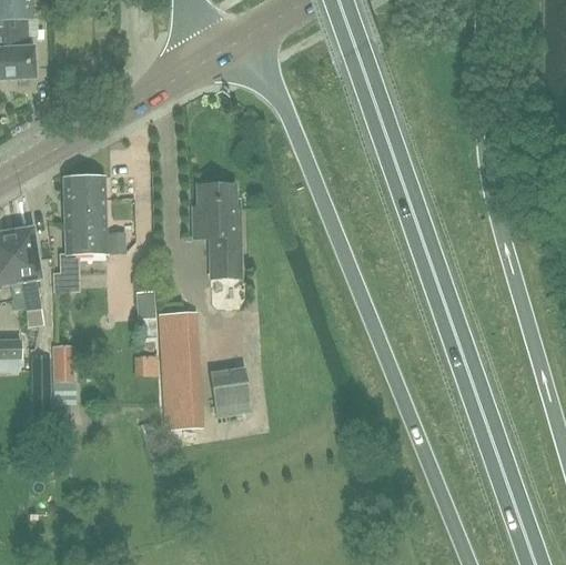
[(33,14),(31,0),(0,0),(0,30),(24,29),(24,18),(29,18),(29,16),(33,14)]
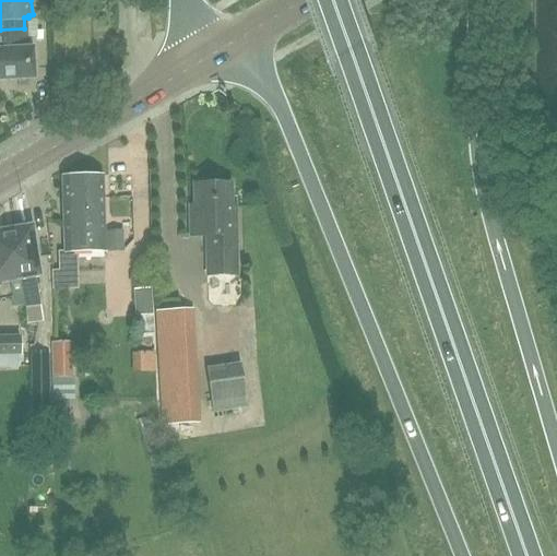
[(0,74),(3,75),(6,75),(21,75),(22,73),(37,73),(36,46),(30,46),(28,18),(24,18),(24,28),(0,30),(0,74)]
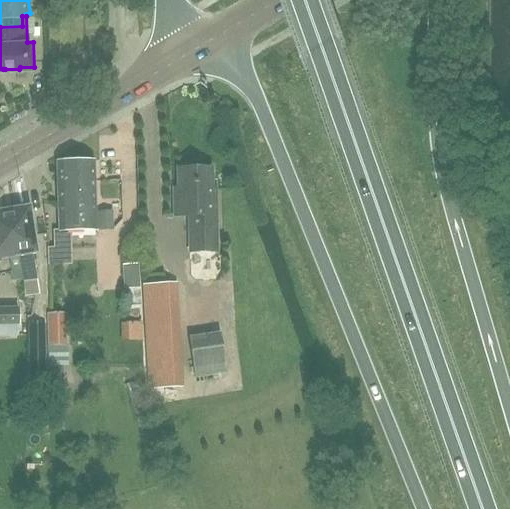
[(95,158),(58,159),(59,174),(65,174),(65,179),(78,179),(79,204),(85,204),(86,227),(97,227),(95,158)]
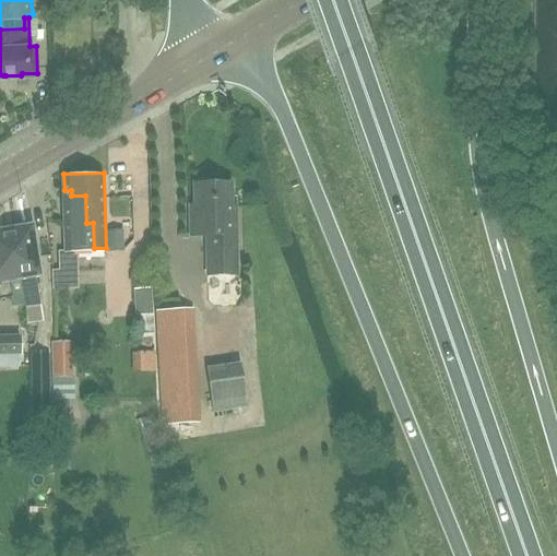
[(230,180),(196,180),(197,212),(191,212),(192,233),(212,232),(212,248),(208,248),(209,273),(237,272),(236,211),(232,212),(230,180)]
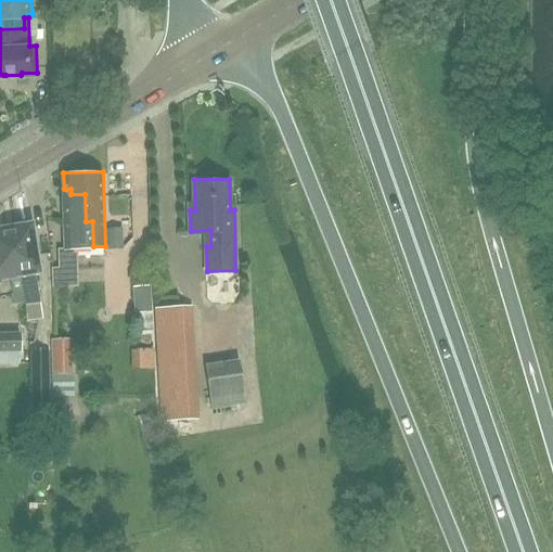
[(71,189),(64,189),(65,246),(59,246),(60,266),(75,266),(74,247),(93,246),(92,221),(86,221),(85,194),(71,194),(71,189)]
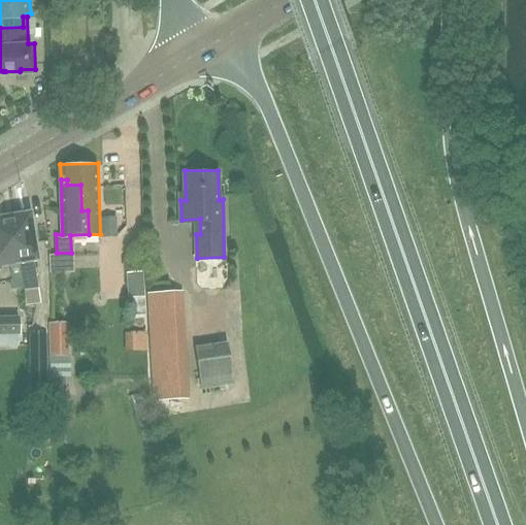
[(17,212),(12,214),(21,260),(25,288),(39,285),(35,258),(39,257),(38,255),(40,247),(36,240),(31,210),(27,211),(27,208),(15,209),(17,212)]
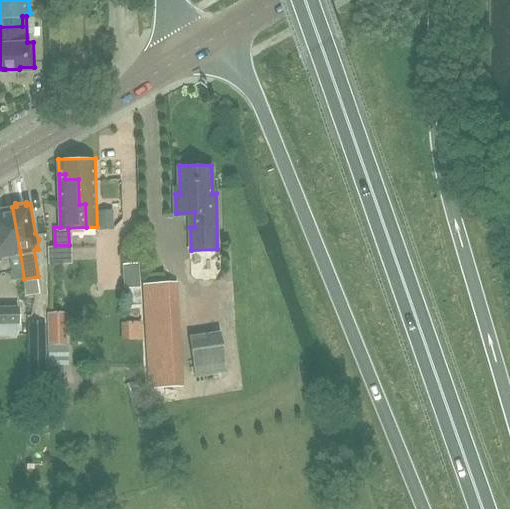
[(20,252),(12,207),(0,208),(0,271),(12,269),(9,254),(20,252)]
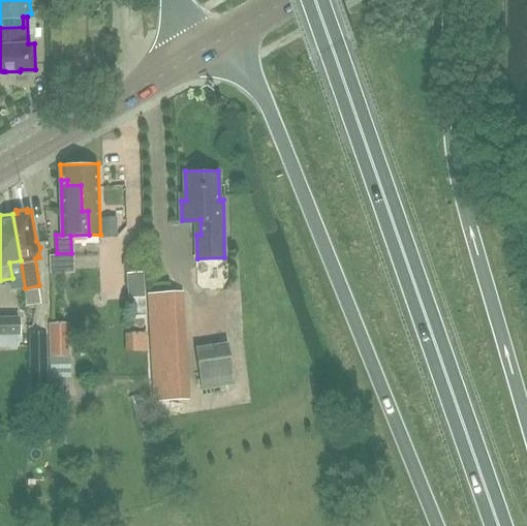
[(101,215),(102,236),(119,235),(118,214),(101,215)]
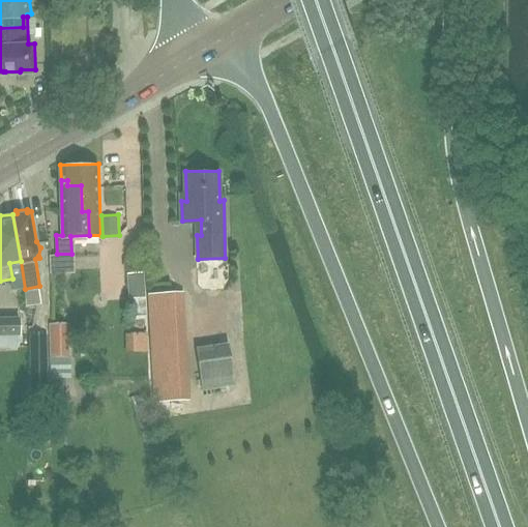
[(146,294),(144,295),(143,271),(128,272),(130,295),(129,296),(129,298),(146,298),(146,294)]
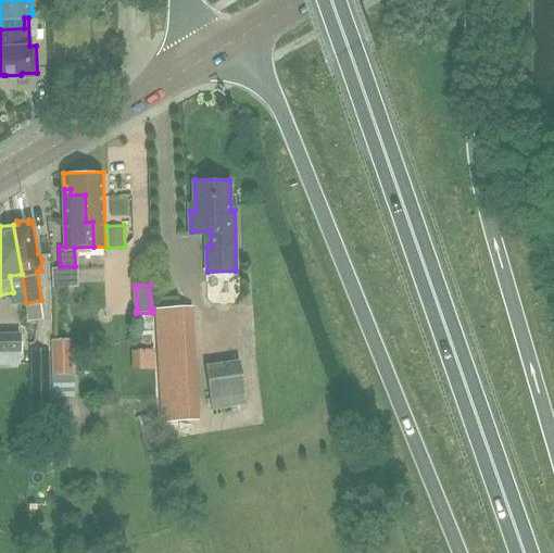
[(159,305),(160,328),(187,326),(186,304),(159,305)]
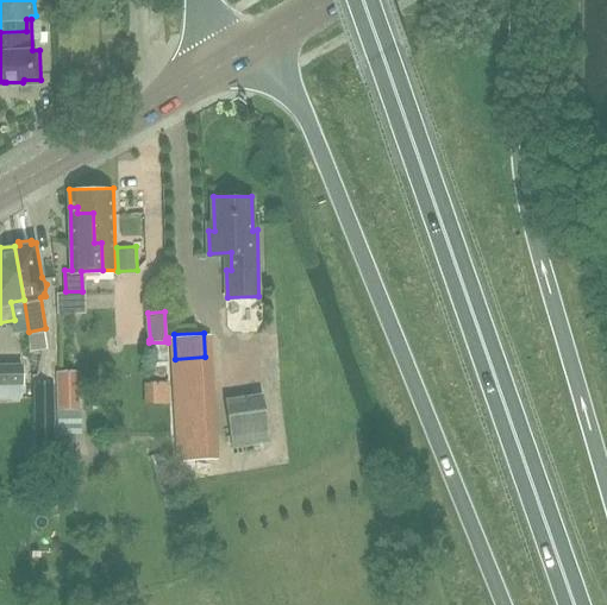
[(0,396),(23,397),(23,384),(24,383),(24,361),(0,361),(0,396)]
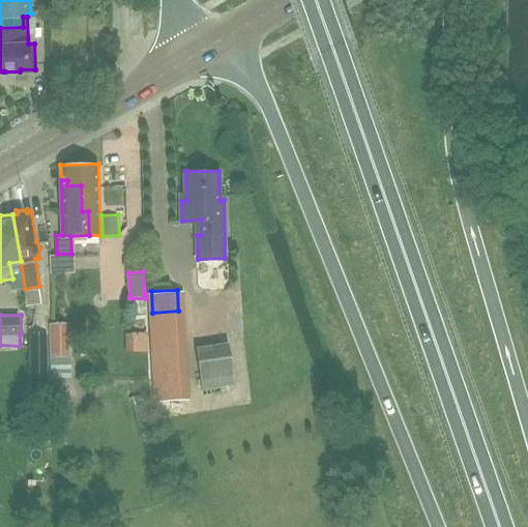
[(70,321),(50,321),(50,355),(70,355),(70,321)]
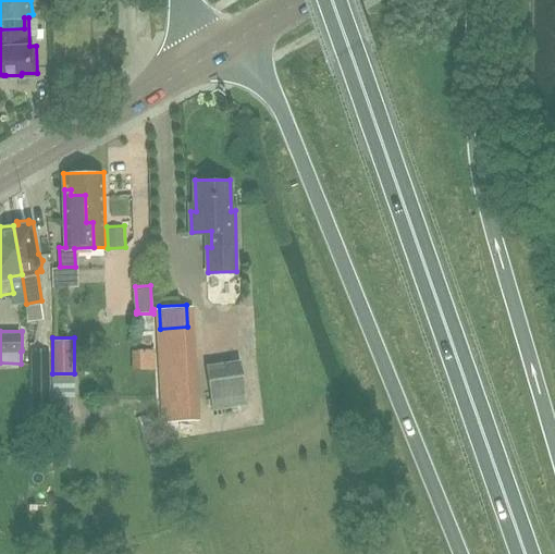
[(39,409),(53,409),(53,384),(51,384),(50,351),(32,349),(32,386),(39,386),(39,409)]
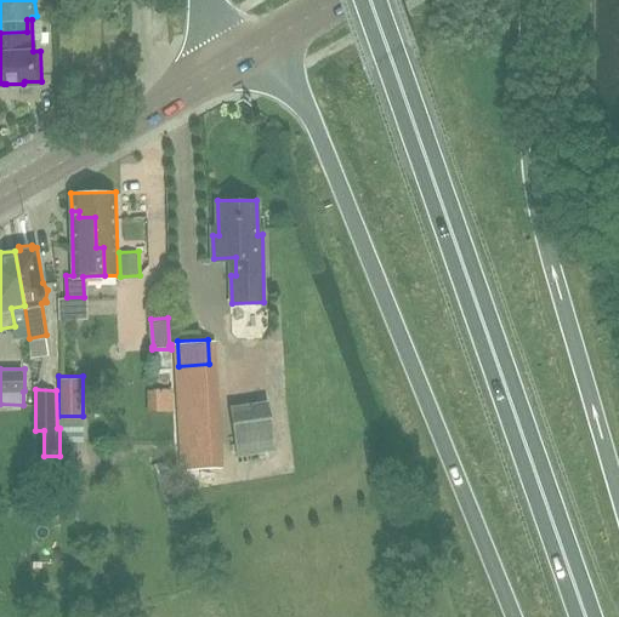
[(238,456),(277,450),(270,400),(230,405),(238,456)]
